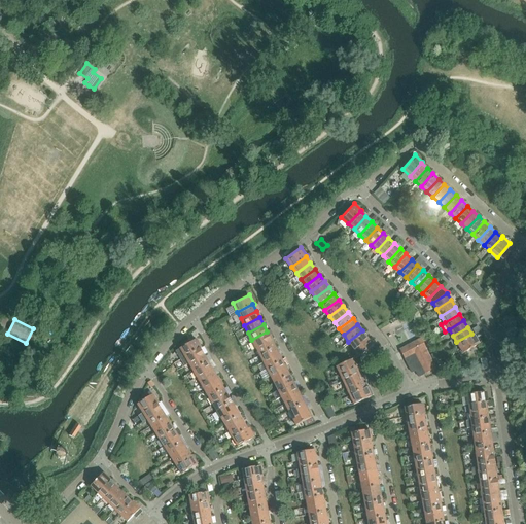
[(348,342),(353,348),(366,337),(362,330),(348,342)]
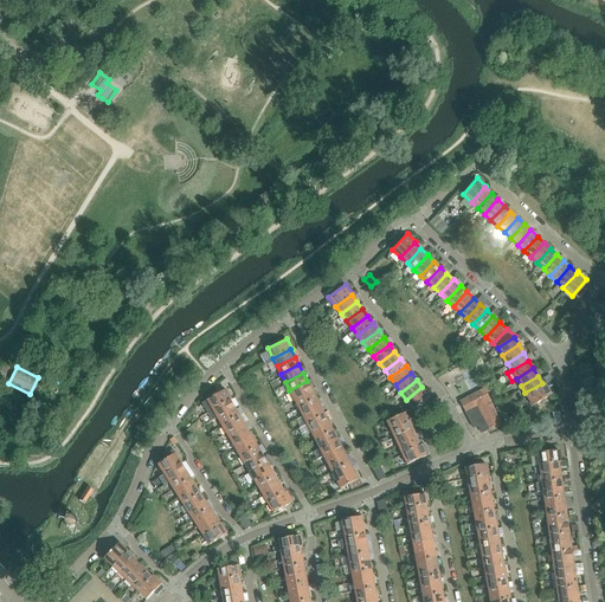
[(311,389),(307,381),(289,390),(294,397),(311,389)]
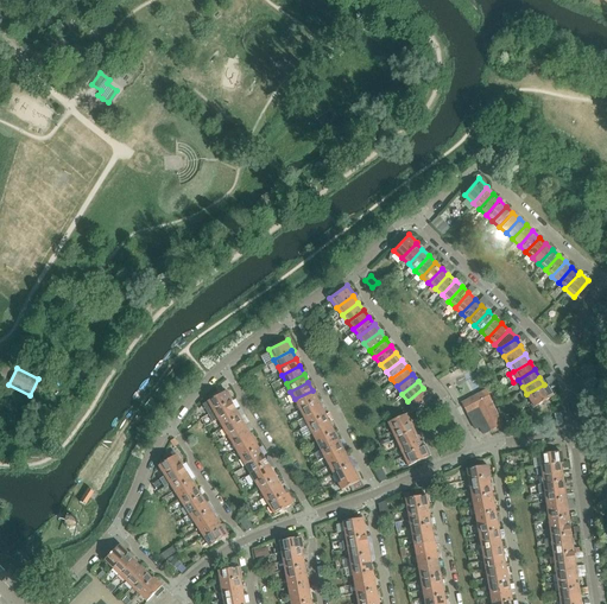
[(544,385),(526,394),(532,405),(551,393),(545,383),(544,385)]
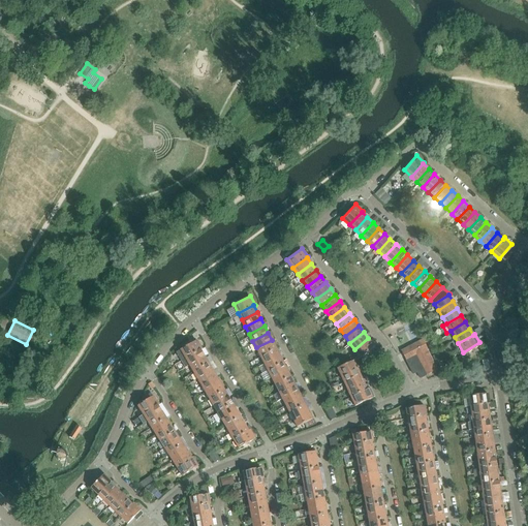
[(416,370),(420,376),(436,367),(426,348),(427,347),(422,337),(400,348),(412,372),(416,370)]
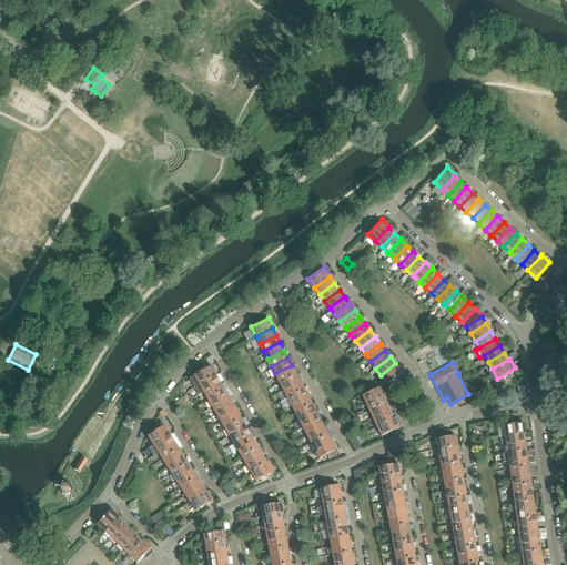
[(189,376),(194,385),(214,373),(216,373),(211,363),(189,376)]
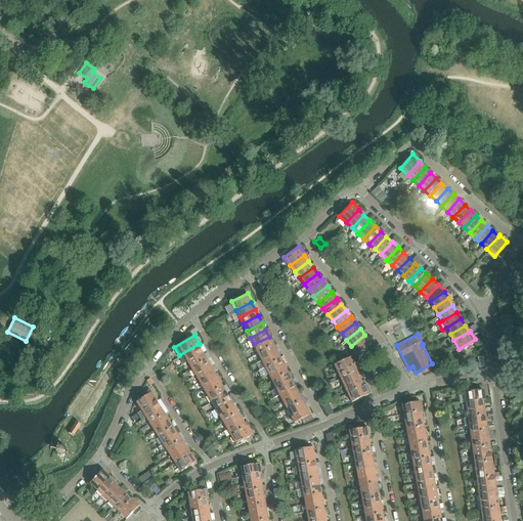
[(362,348),(367,343),(369,342),(364,335),(351,346),(356,352),(362,348)]
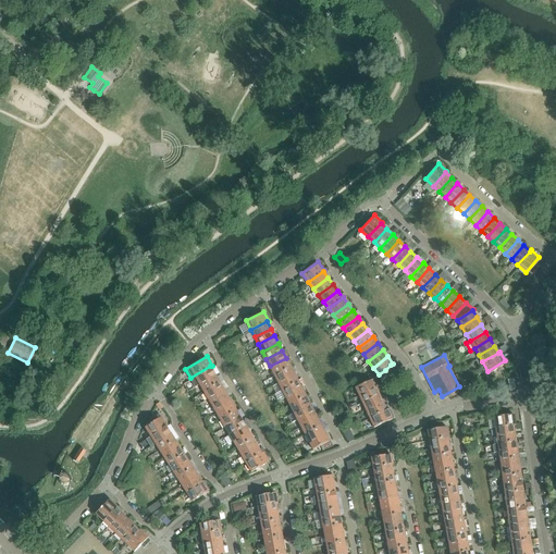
[(289,365),(286,358),(270,366),(273,373),(289,365)]
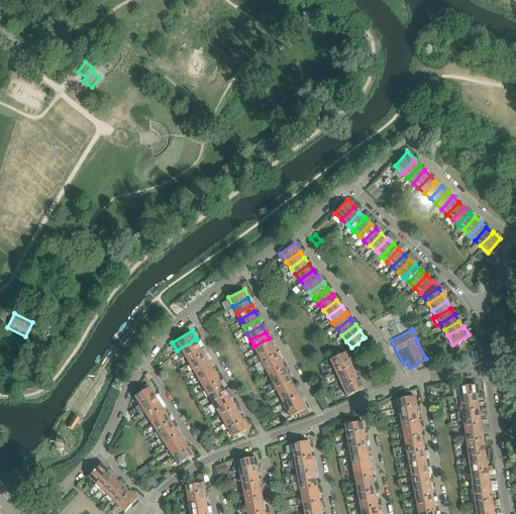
[(253,346),(258,353),(273,345),(269,338),(253,346)]
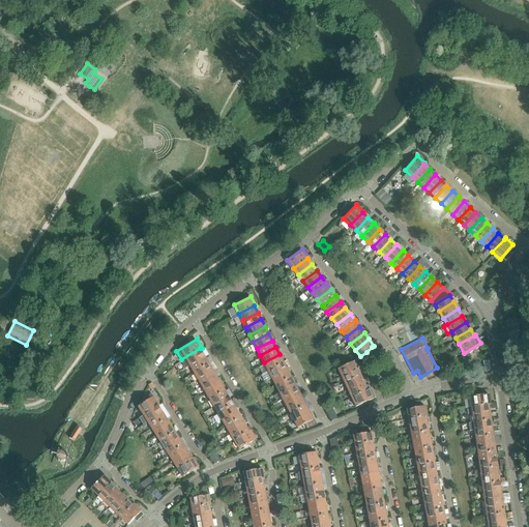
[(181,359),(184,367),(189,363),(204,355),(200,348),(181,359)]
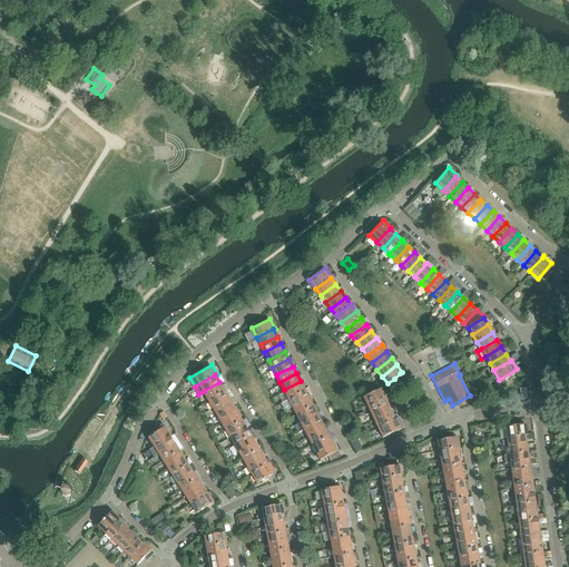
[(284,390),(287,398),(304,389),(301,381),(284,390)]
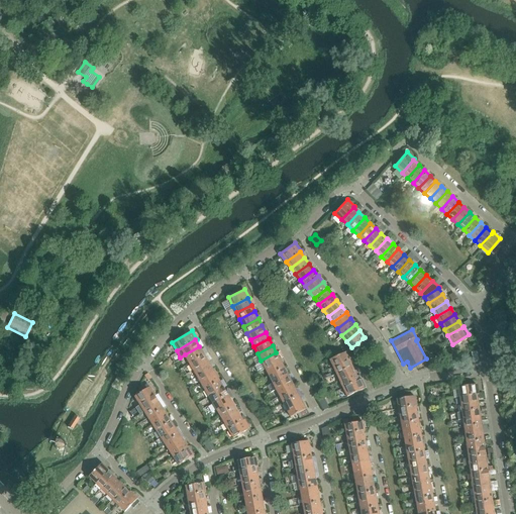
[(185,354),(188,362),(203,352),(199,346),(185,354)]
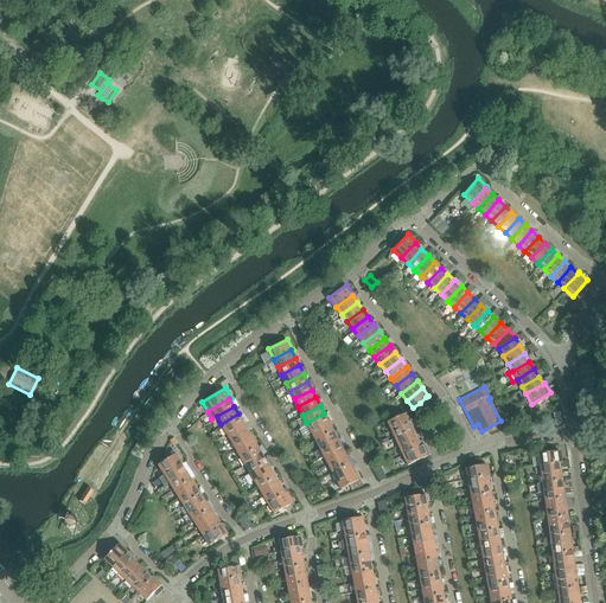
[(408,419),(404,411),(387,419),(390,428),(408,419)]
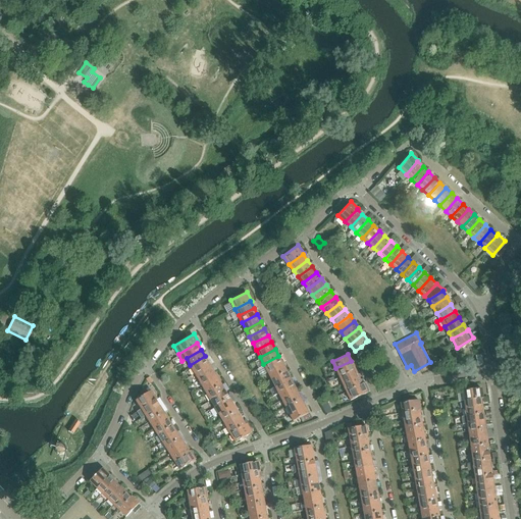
[(190,365),(194,371),(209,363),(205,356),(190,365)]
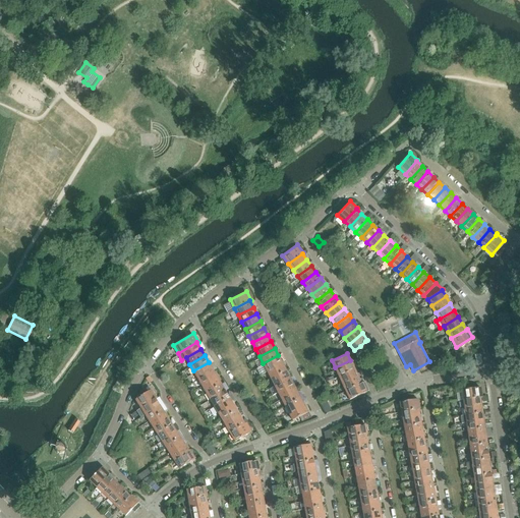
[(263,363),(267,369),(282,362),(278,355),(263,363)]
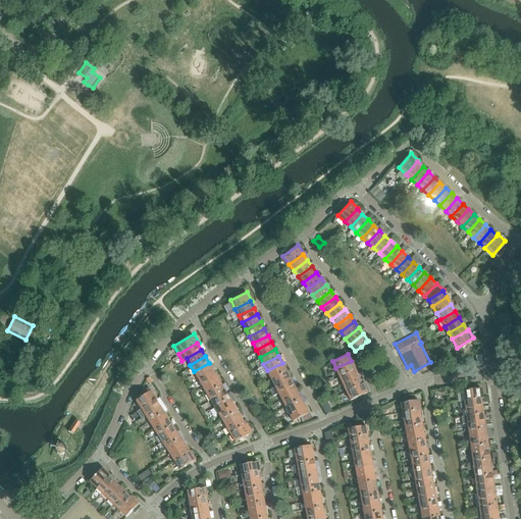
[(354,368),(351,361),(335,368),(339,375),(354,368)]
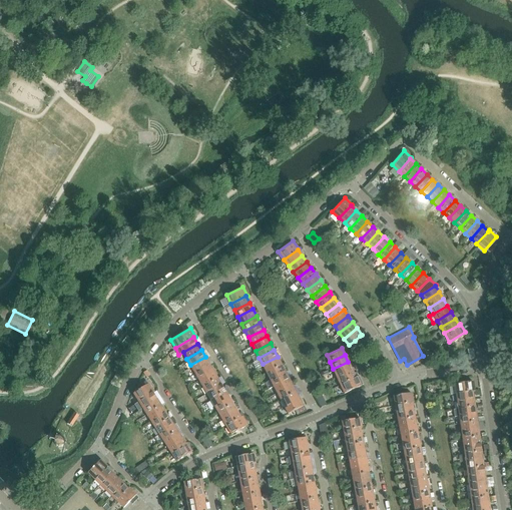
[(194,372),(209,363),(205,357),(190,365),(194,372)]
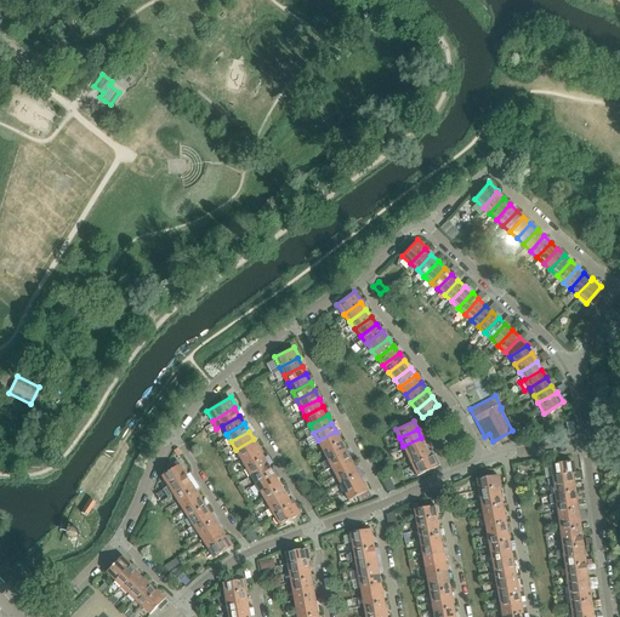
[(318,440),(322,449),(340,439),(336,432),(318,440)]
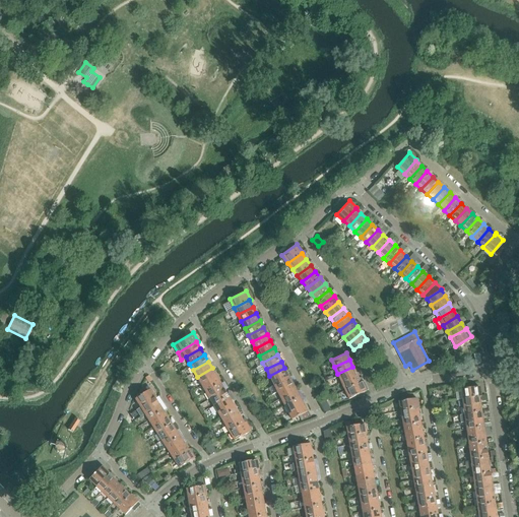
[(352,367),(337,374),(340,381),(355,374),(352,367)]
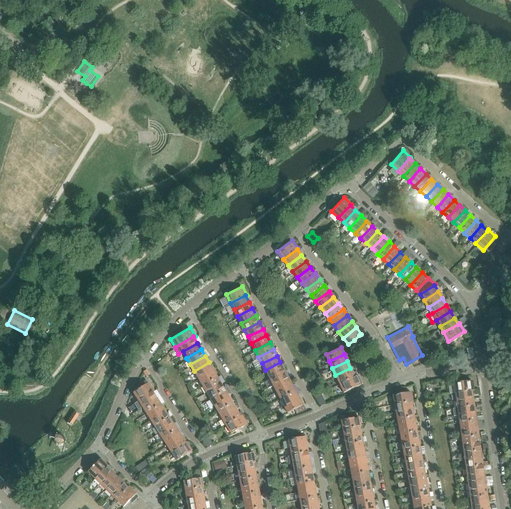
[(198,377),(213,369),(209,362),(194,371),(198,377)]
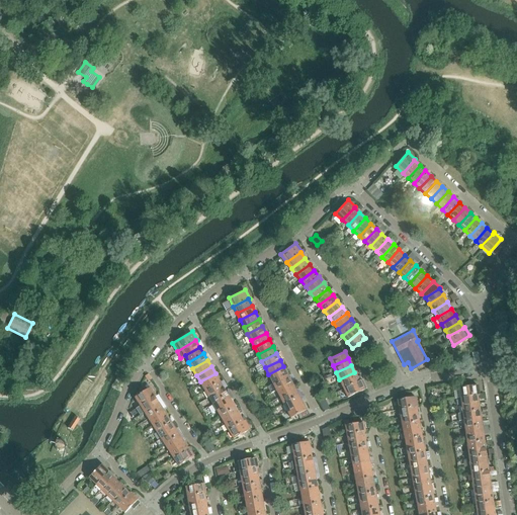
[(268,374),(272,381),(287,373),(283,366),(268,374)]
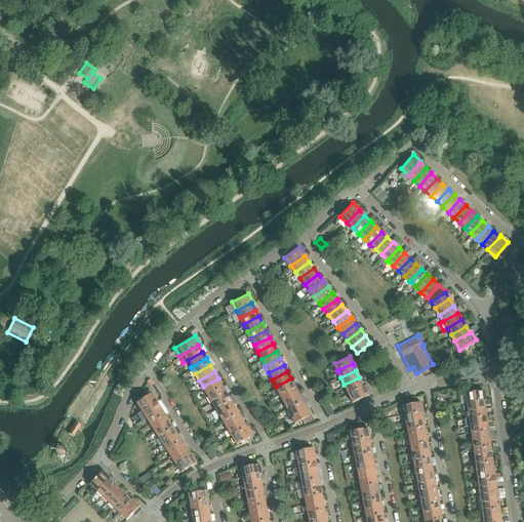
[(344,385),(347,392),(363,385),(363,384),(359,377),(344,385)]
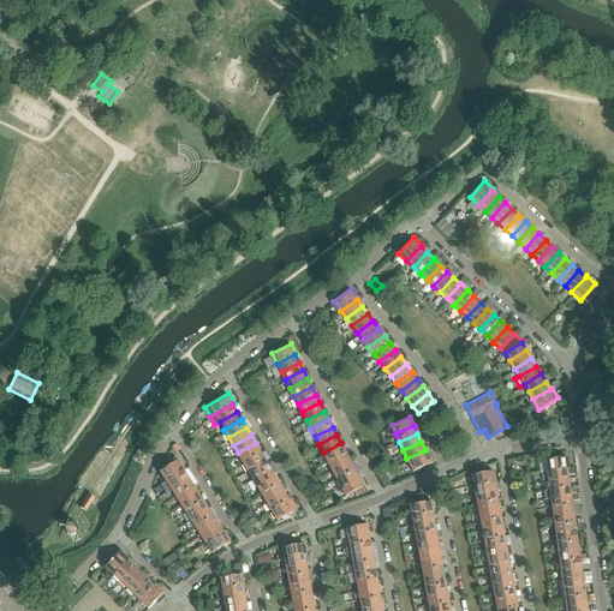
[(243,461),(260,450),(256,443),(238,453),(243,461)]
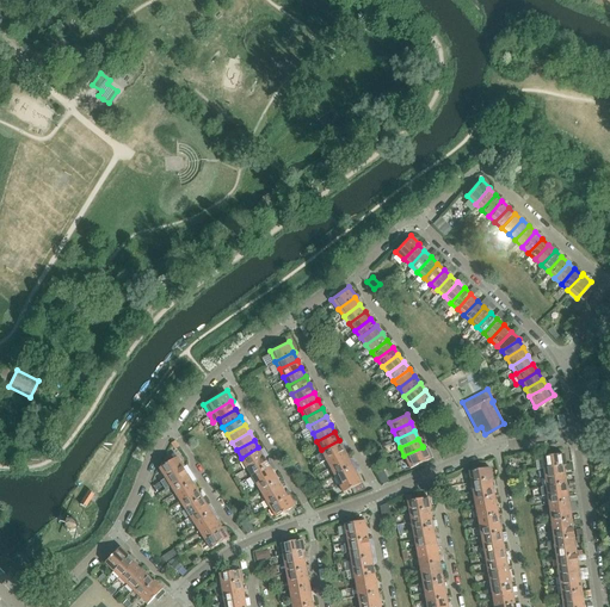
[(321,450),(325,458),(343,448),(339,440),(321,450)]
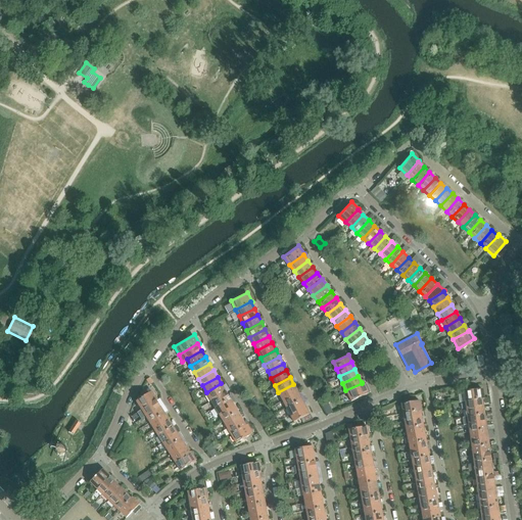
[(362,383),(345,390),(350,399),(367,391),(369,389),(365,381),(363,382),(362,382),(362,383)]
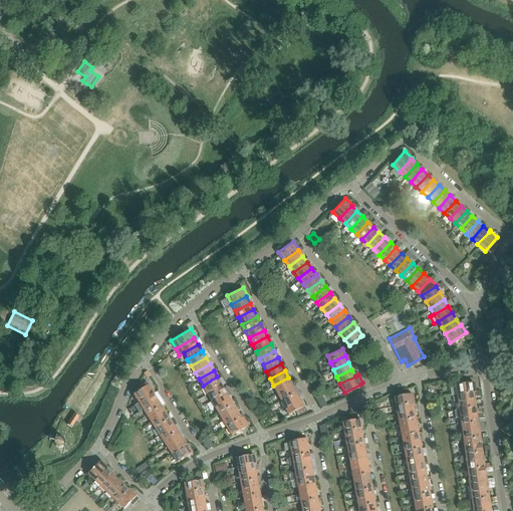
[(203,386),(207,392),(221,384),(217,376),(203,386)]
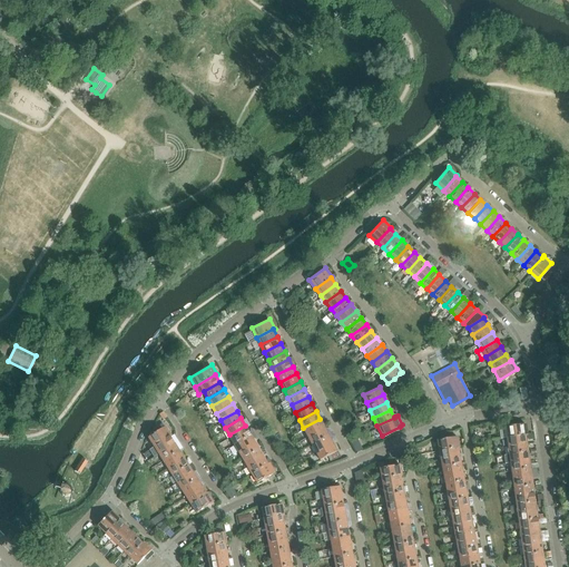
[(303,428),(307,434),(324,427),(320,419),(303,428)]
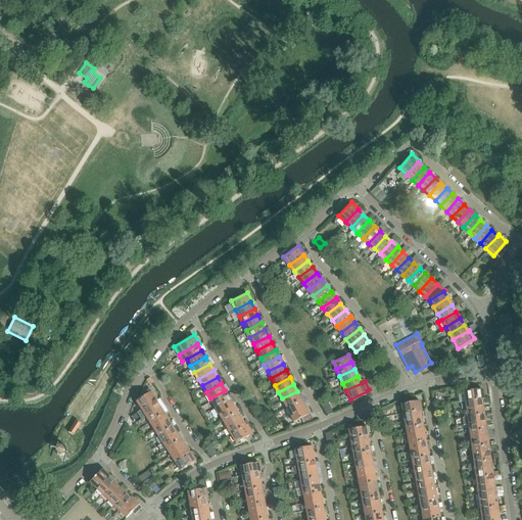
[(463,389),(464,399),(481,397),(482,397),(481,387),(463,389)]
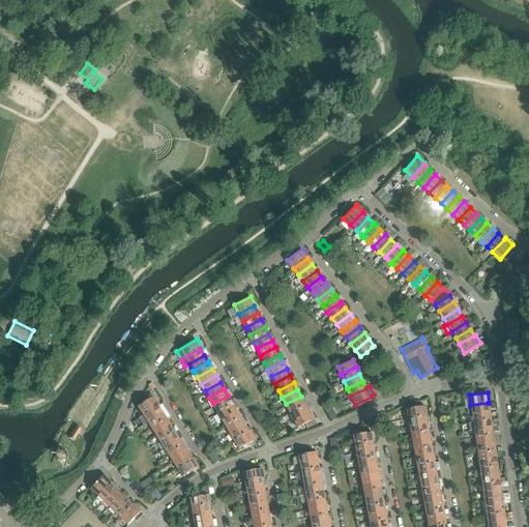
[(137,405),(143,413),(157,404),(158,403),(153,394),(137,405)]
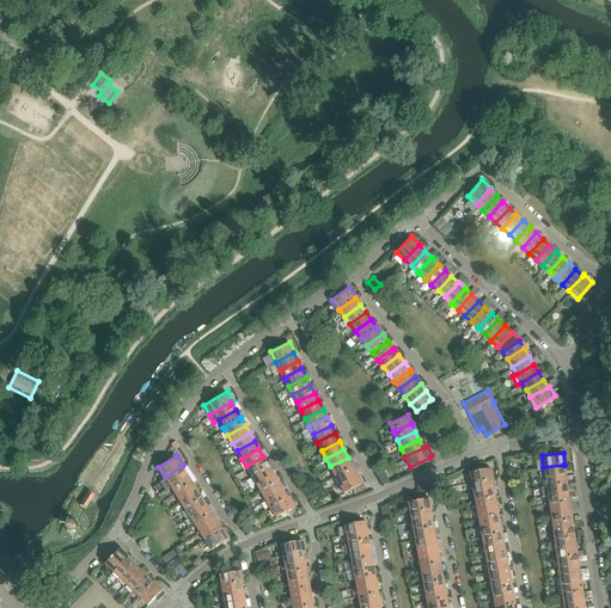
[(246,466),(251,474),(268,464),(263,456),(246,466)]
